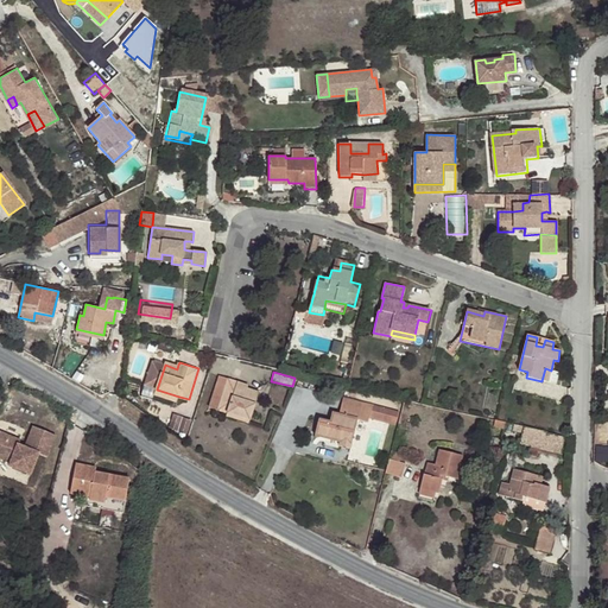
[(246,392),(247,387),(248,385),(219,375),(209,407),(248,420),(258,396),(246,392)]
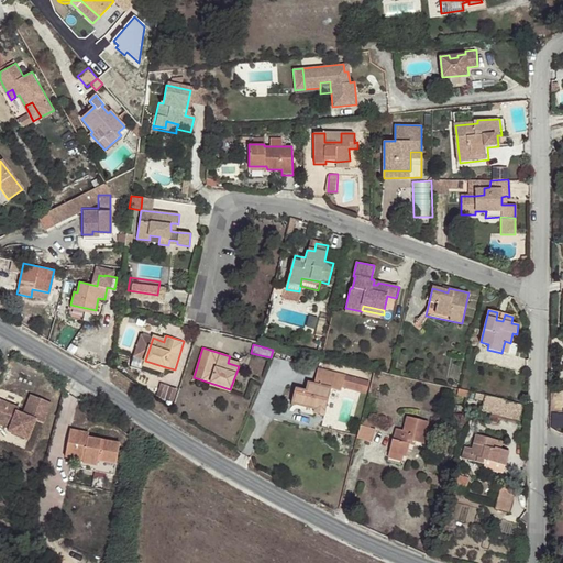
[(166,367),(145,361),(144,365),(164,372),(166,367)]
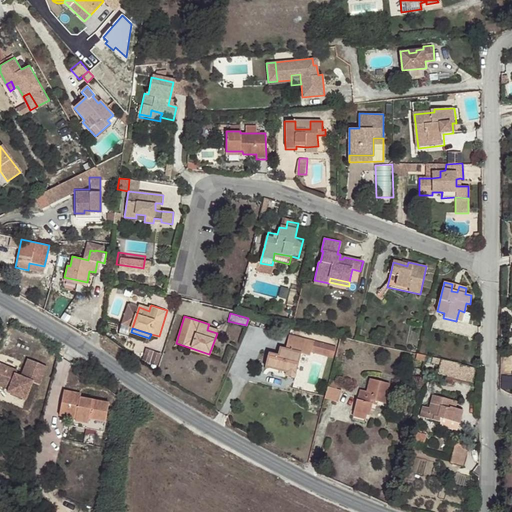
[(265,368),(274,369),(286,372),(285,376),(286,376),(295,379),(301,353),(280,348),(278,356),(269,353),(265,368)]
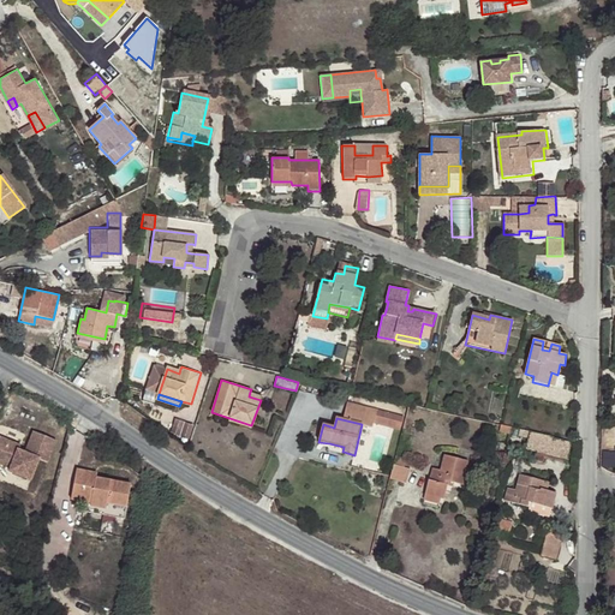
[(190,436),(193,427),(177,421),(173,431),(190,436)]
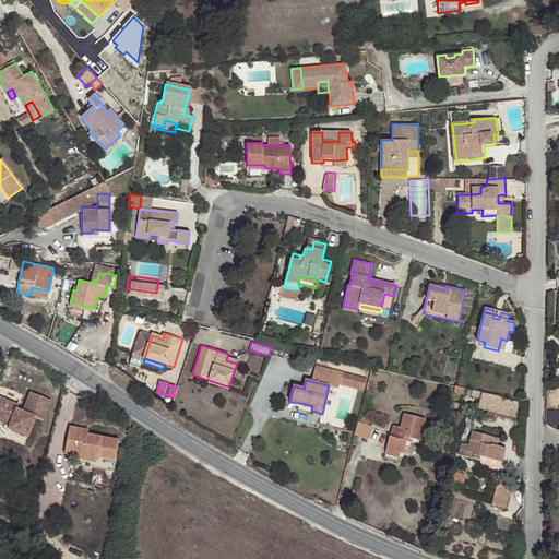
[(454,393),(464,395),(466,389),(456,385),(454,393)]
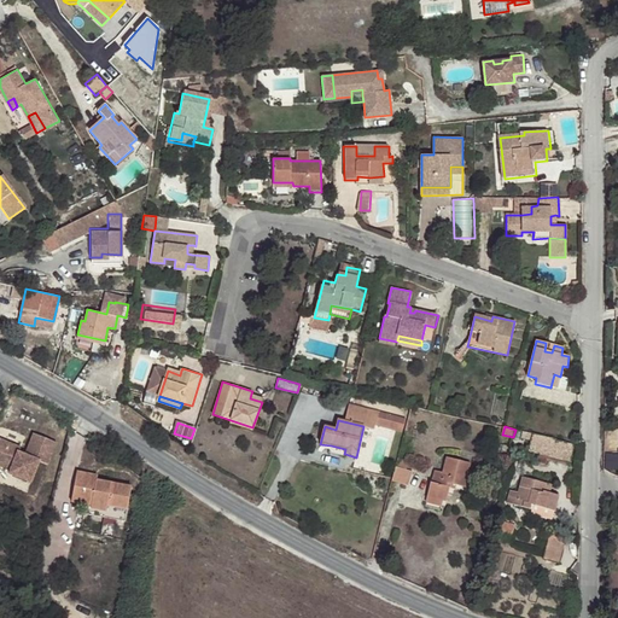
[(570,461),(573,444),(534,435),(524,431),(522,439),(532,442),(529,452),(570,461)]
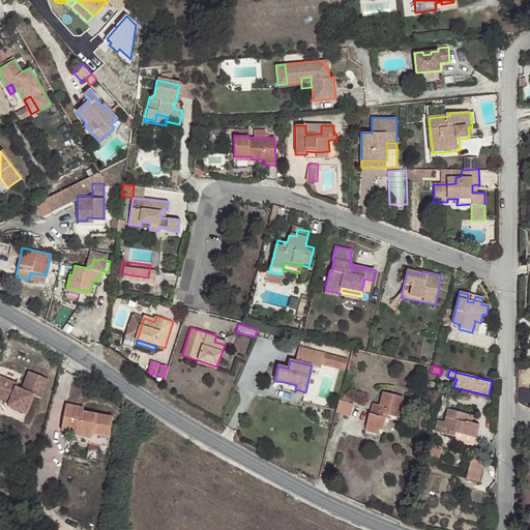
[(41,403),(50,384),(31,376),(23,393),(18,391),(20,387),(1,379),(0,382),(0,400),(10,406),(9,409),(27,417),(35,400),(41,403)]
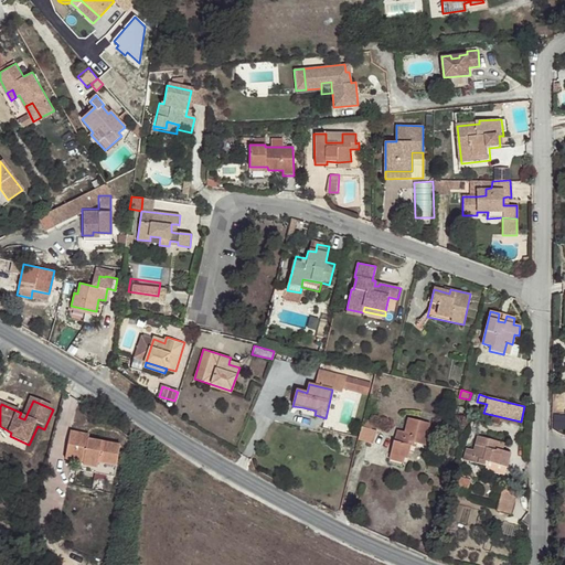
[(316,411),(302,407),(301,415),(316,418),(316,415),(315,415),(316,411)]
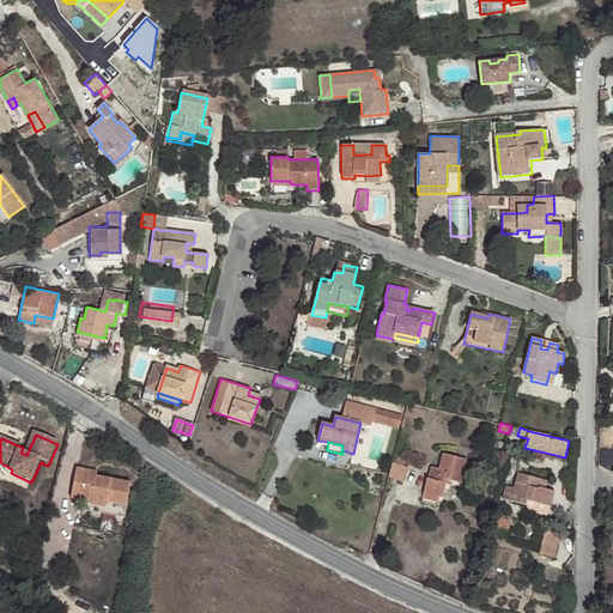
[(445,484),(447,484),(448,480),(453,481),(461,484),(465,471),(467,460),(443,454),(439,468),(431,466),(429,479),(426,479),(424,492),(438,496),(442,497),(445,484)]
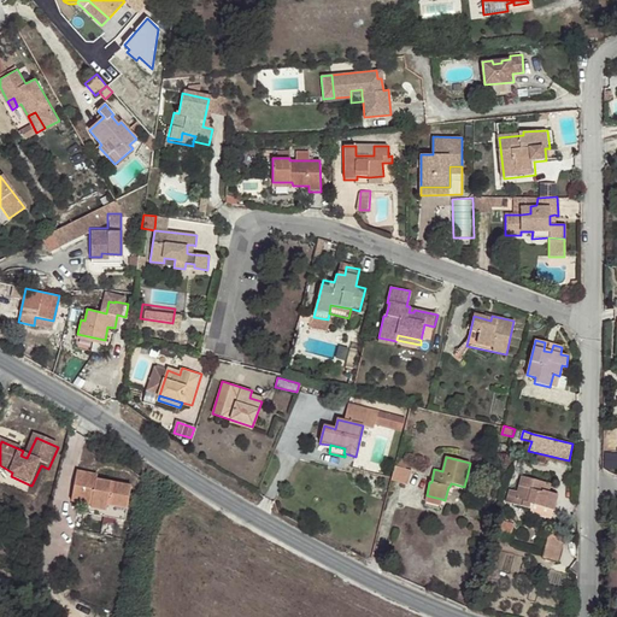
[(397,458),(392,479),(407,483),(411,470),(406,469),(409,462),(397,458)]
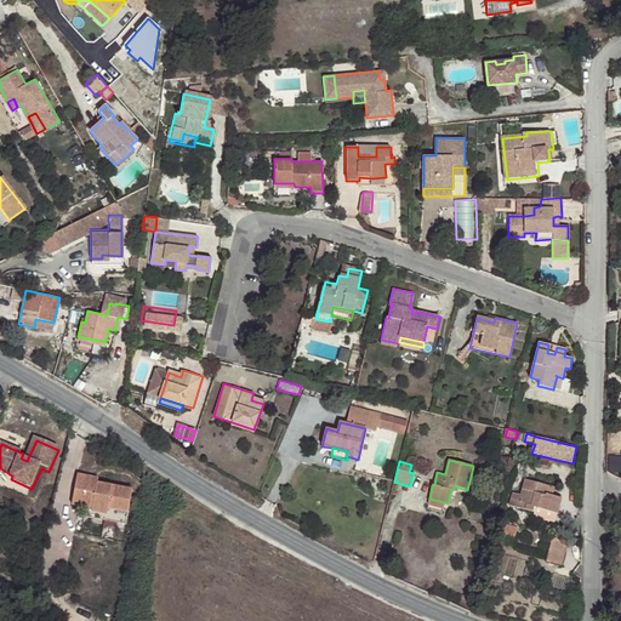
[(103,483),(83,478),(75,508),(90,512),(97,513),(96,517),(112,519),(113,514),(125,517),(132,519),(137,496),(102,489),(103,483)]
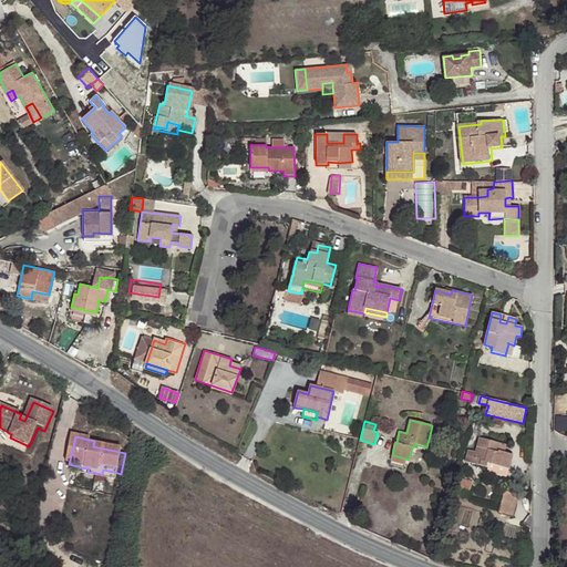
[(500,452),(501,443),(480,439),(476,453),(468,451),(465,462),(483,466),(484,462),(488,463),(508,468),(512,454),(505,453),(500,452)]
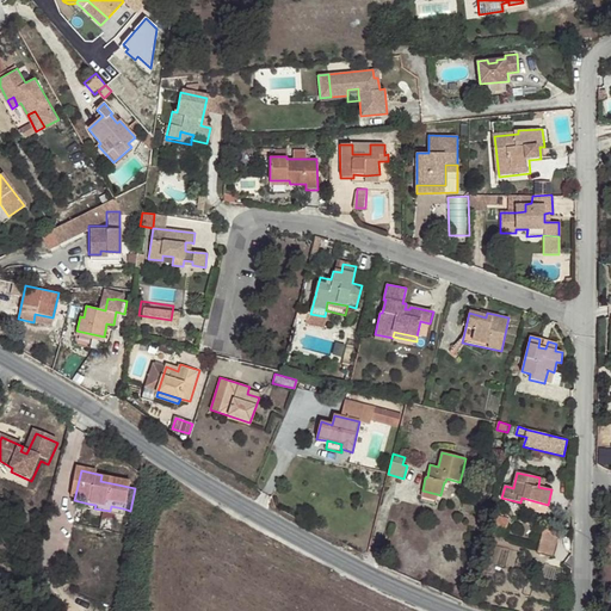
[(436,501),(437,494),(423,491),(420,498),(436,501)]
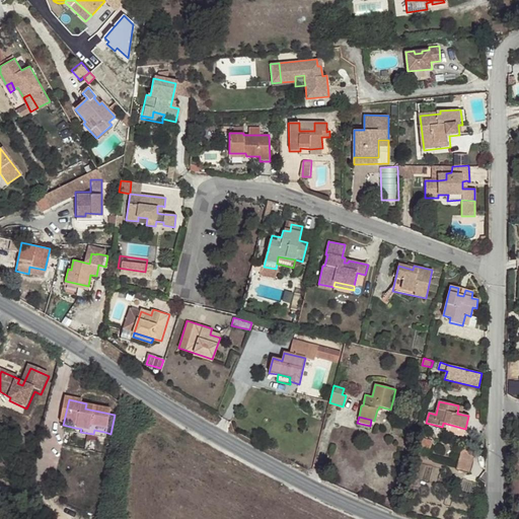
[(93,434),(80,432),(81,429),(75,428),(73,435),(102,441),(104,432),(94,430),(93,434)]
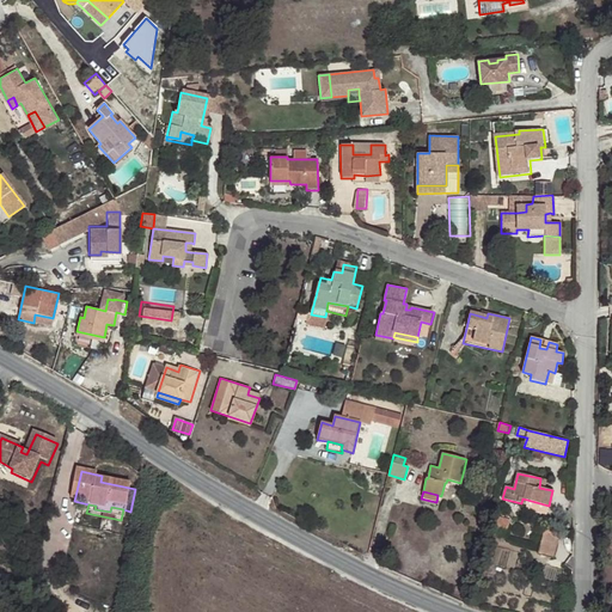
[(512,520),(499,516),(496,525),(509,528),(512,520)]
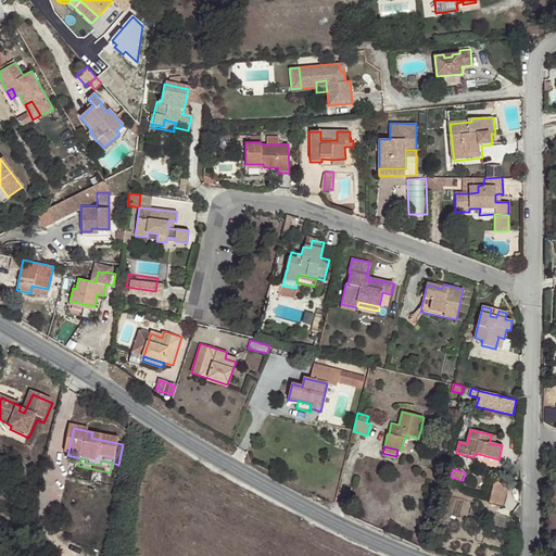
[(503,506),(504,504),(508,483),(495,480),(490,503),(503,506)]
